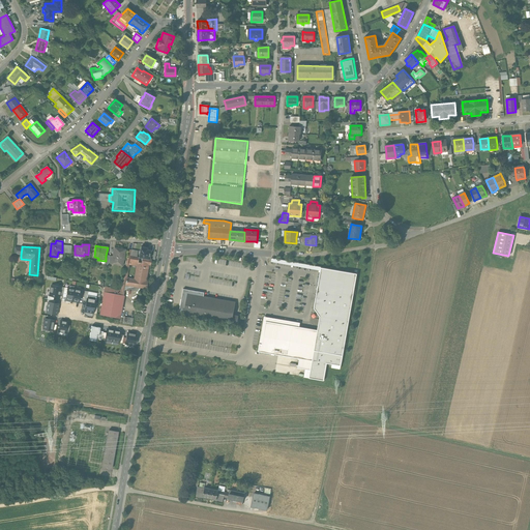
[(112,264),(122,266),(125,249),(114,247),(113,257),(112,261),(113,261),(112,264)]
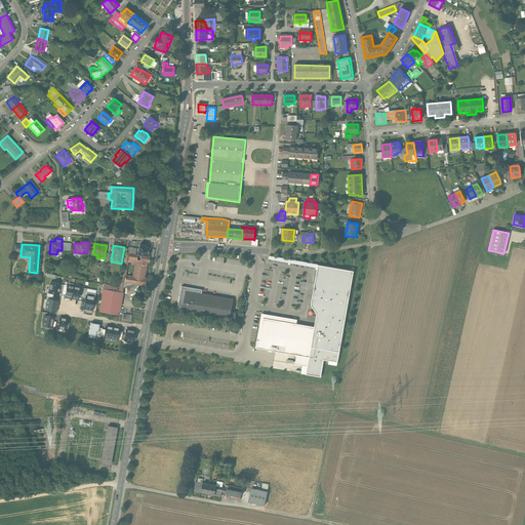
[(137,255),(148,256),(149,248),(146,247),(146,246),(139,245),(137,255)]
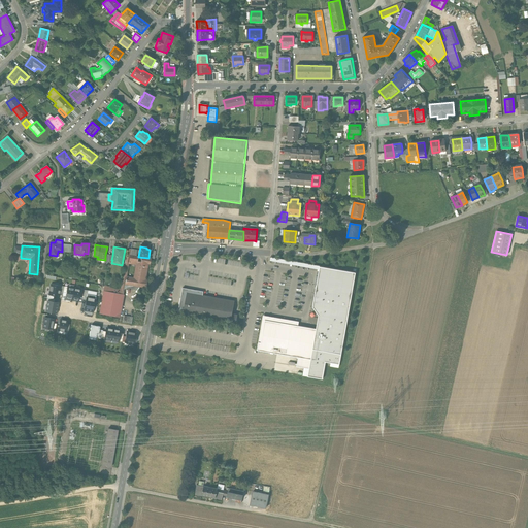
[(128,249),(121,288),(124,289),(125,284),(126,277),(129,263),(130,255),(131,250),(128,249)]
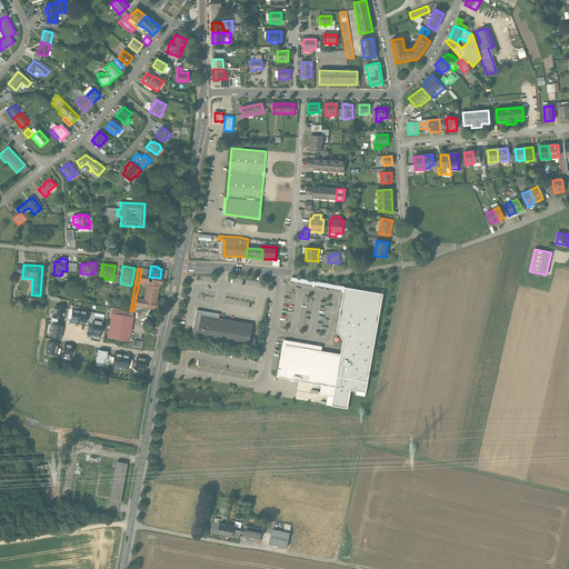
[(160,278),(149,277),(147,276),(140,275),(139,283),(147,286),(145,300),(136,299),(135,306),(157,310),(158,302),(156,302),(157,297),(158,288),(159,285),(161,285),(162,279),(160,278)]
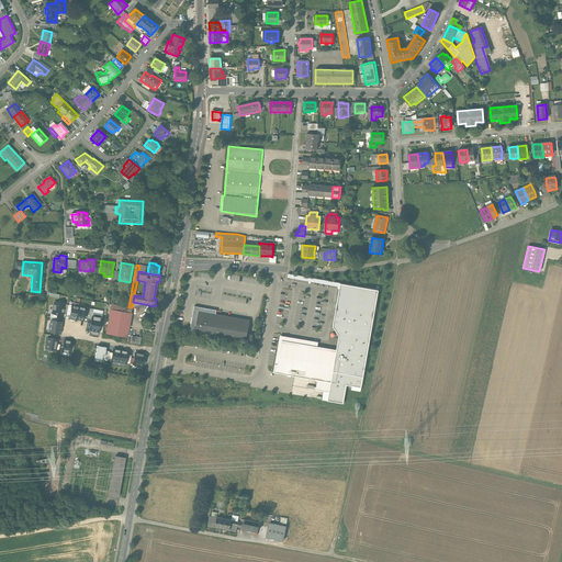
[(340,283),(288,274),(288,278),(340,288),(340,283)]
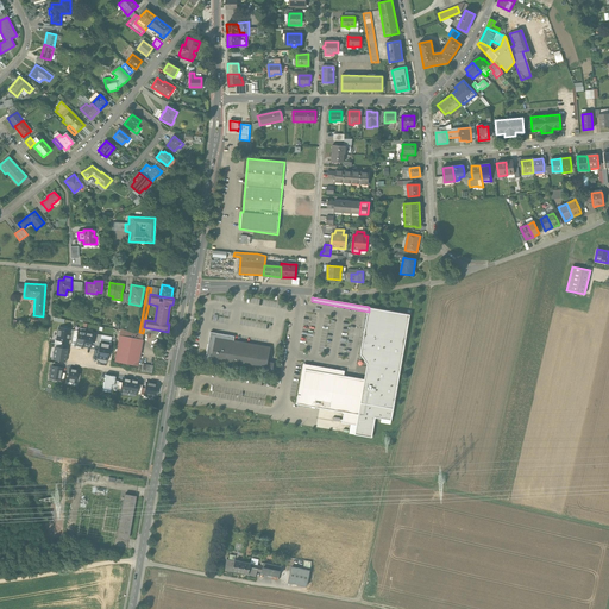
[(366,324),(365,330),(406,337),(410,316),(369,309),(366,324)]
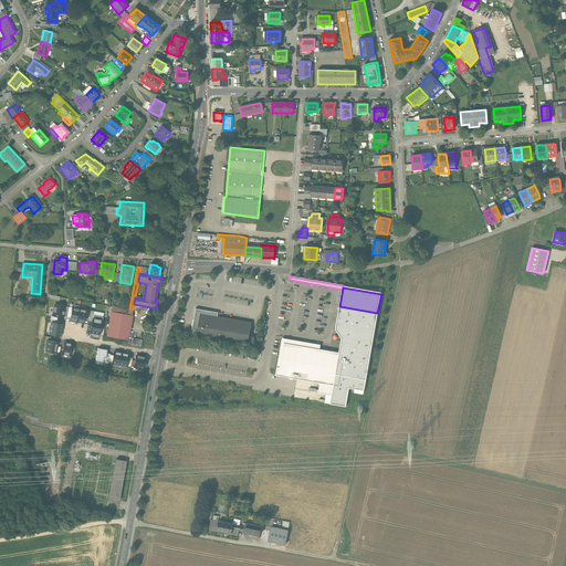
[(64,316),(65,306),(54,304),(52,316),(58,317),(63,318),(64,316)]
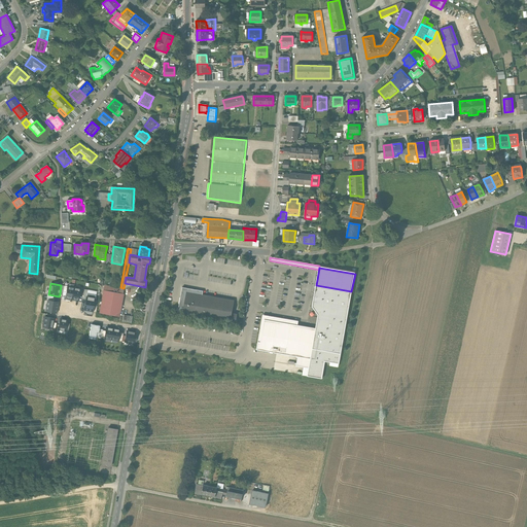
[(120,288),(104,285),(103,290),(104,290),(100,313),(118,317),(124,288),(120,287),(120,288)]
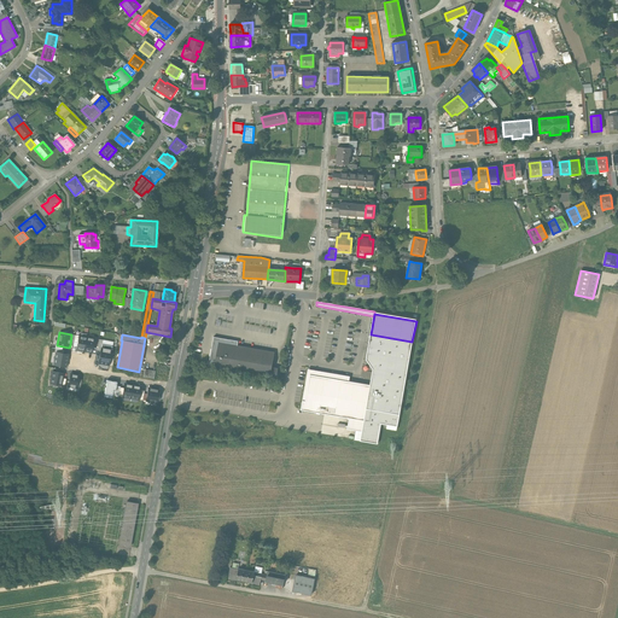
[(412,342),(371,334),(369,343),(367,361),(368,363),(373,371),(369,386),(362,432),(356,431),(355,439),(377,444),(380,425),(397,427),(412,342)]
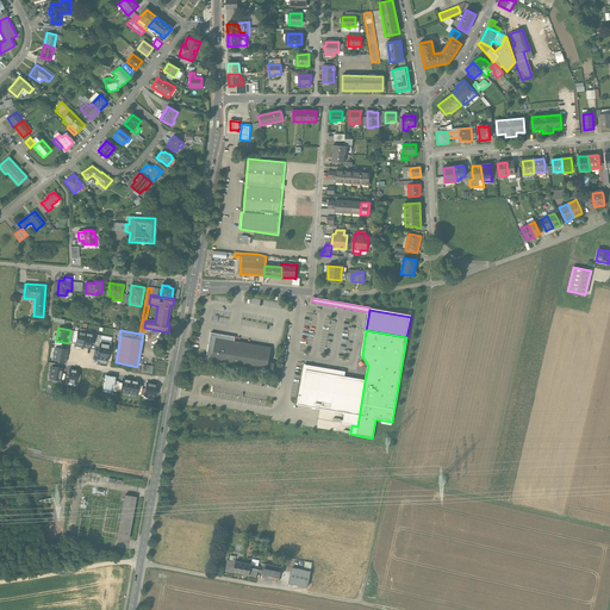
[(75,344),(83,346),(86,332),(78,331),(76,338),(75,344)]
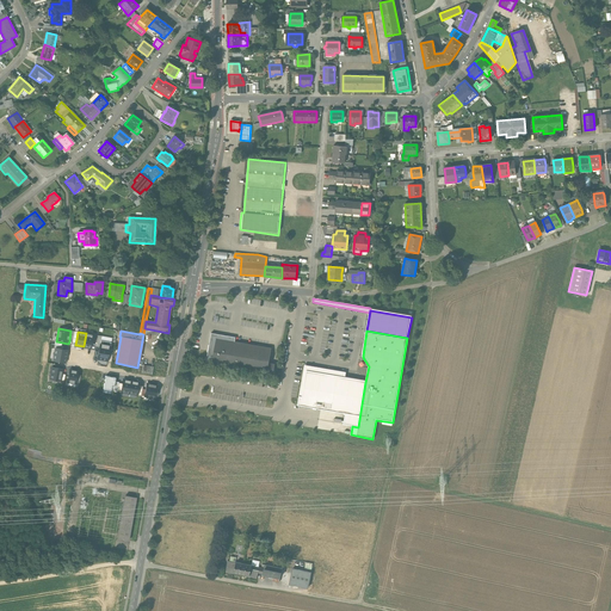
[(94,335),(86,333),(84,346),(92,347),(93,343),(94,335)]
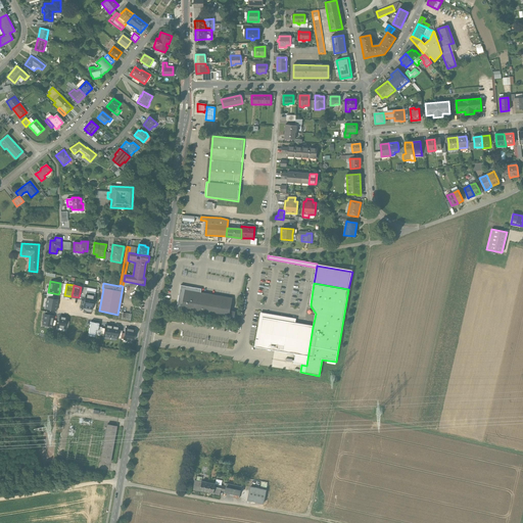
[(184,286),(181,285),(177,311),(233,321),(235,313),(230,312),(232,298),(200,292),(201,289),(184,286)]
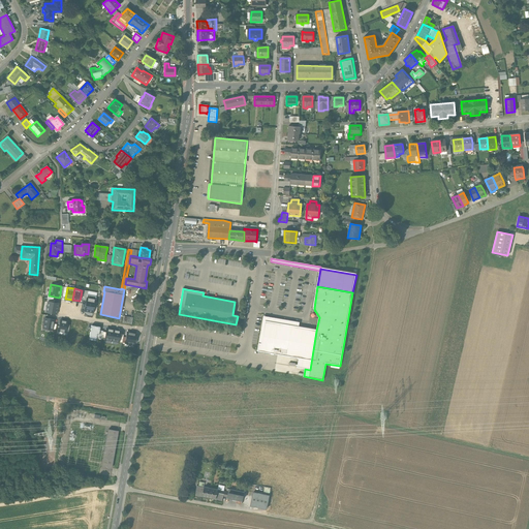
[(96,297),(87,294),(86,301),(84,311),(93,313),(94,307),(96,297)]
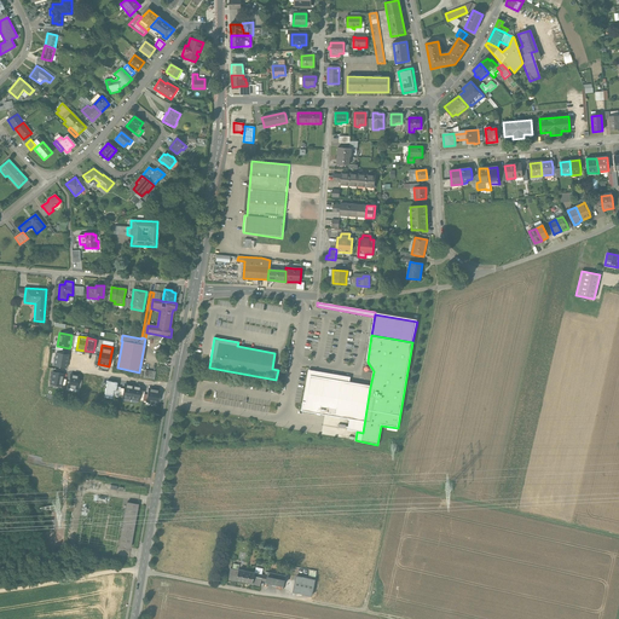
[(63,354),(56,353),(55,365),(65,368),(68,356),(63,354)]
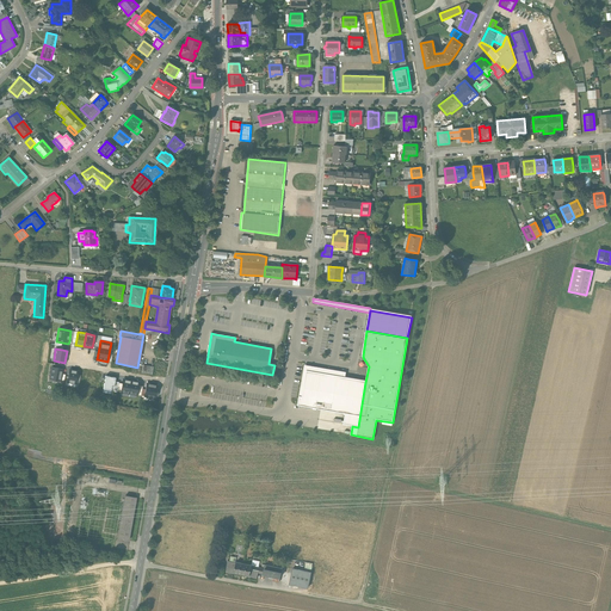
[(143,365),(142,374),(152,375),(154,366),(143,365)]
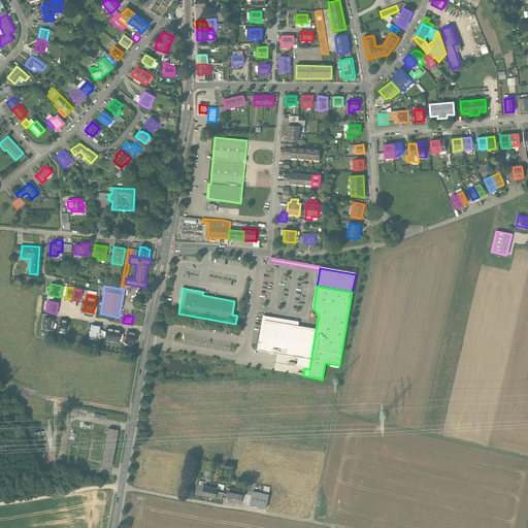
[(266,317),(263,317),(258,345),(257,351),(298,358),(297,367),(304,368),(309,369),(316,330),(298,327),(299,323),(266,317)]
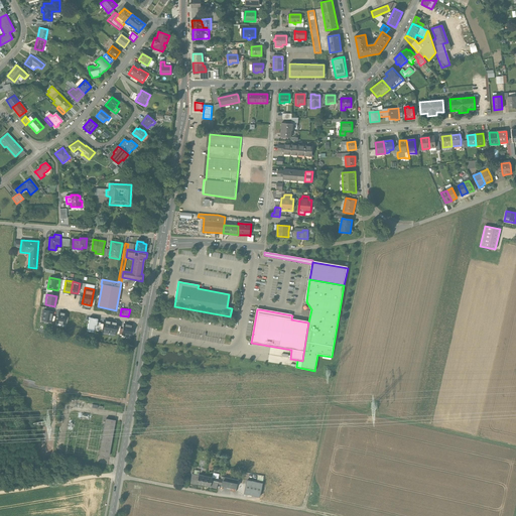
[(50,321),(52,315),(52,311),(43,310),(42,320),(50,321)]
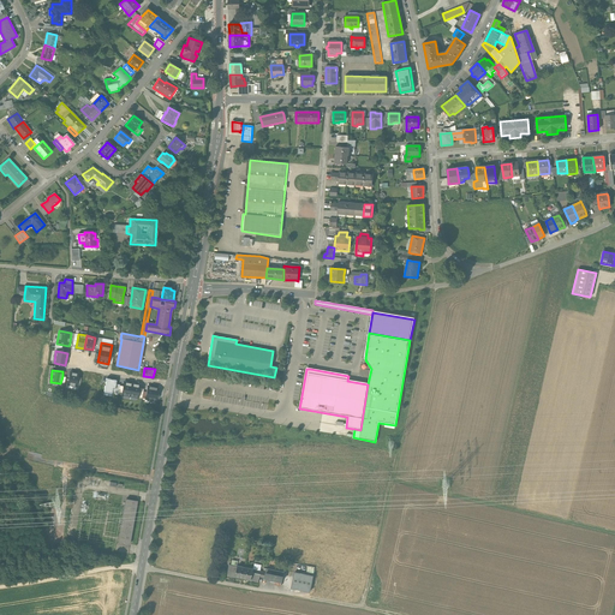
[(76,387),(78,376),(78,374),(70,371),(67,384),(76,387)]
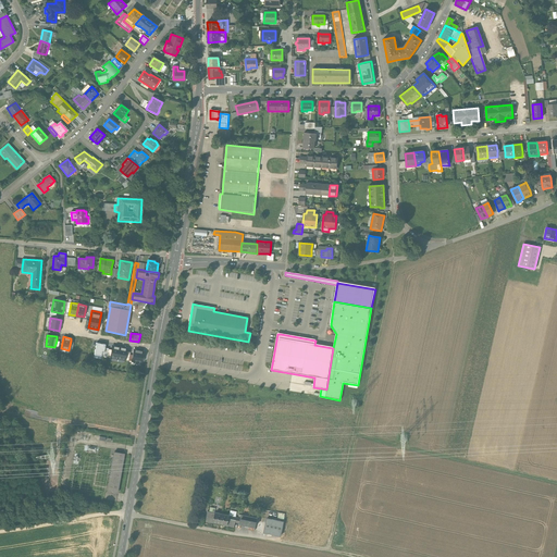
[(106,344),(96,343),(94,355),(103,356),(104,348),(106,344)]
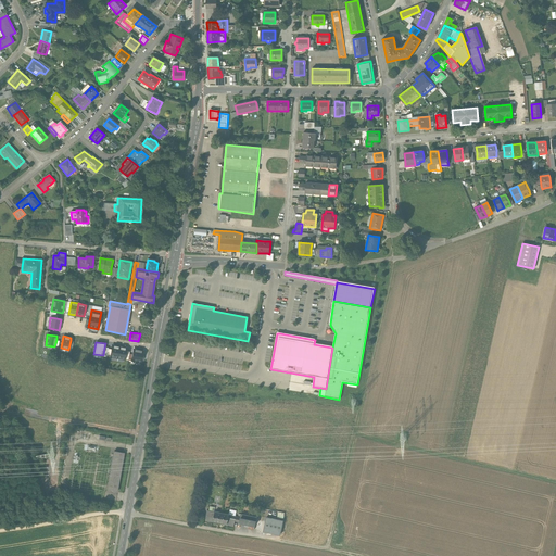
[(110,357),(117,358),(119,346),(112,345),(111,351),(110,357)]
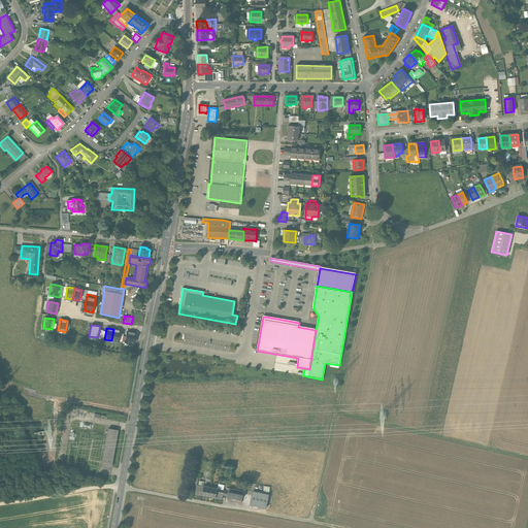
[(121,330),(113,329),(111,340),(119,341),(120,333),(121,330)]
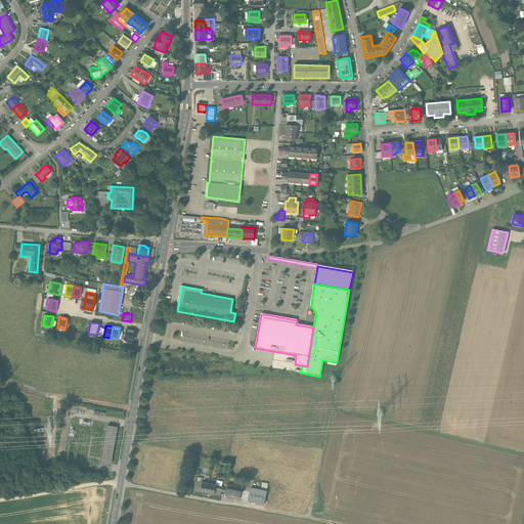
[(124,340),(133,342),(135,331),(126,329),(125,335),(124,340)]
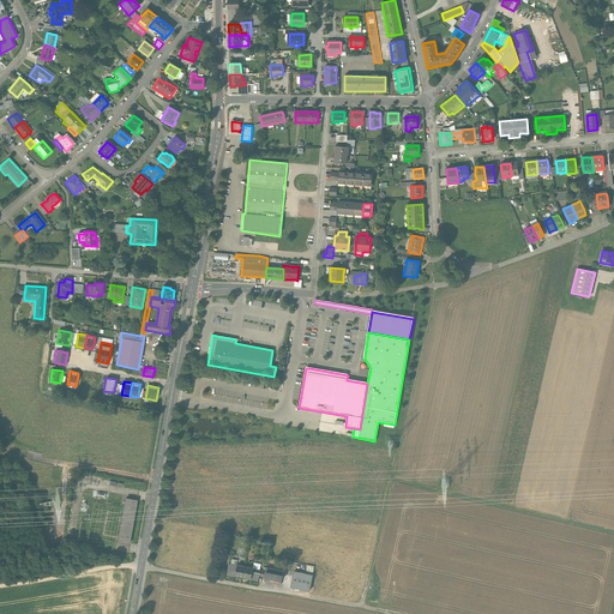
[(137,500),(126,499),(119,542),(128,543),(137,500)]
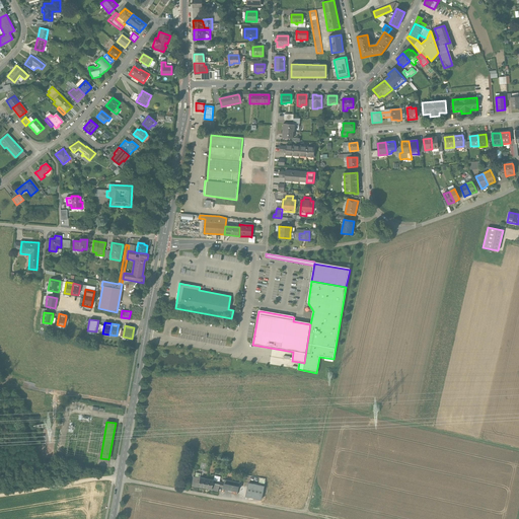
[(214,480),(200,477),(200,478),(193,477),(192,486),(199,488),(199,486),(212,489),(211,490),(218,491),(219,487),(224,487),(225,483),(224,483),(214,480)]
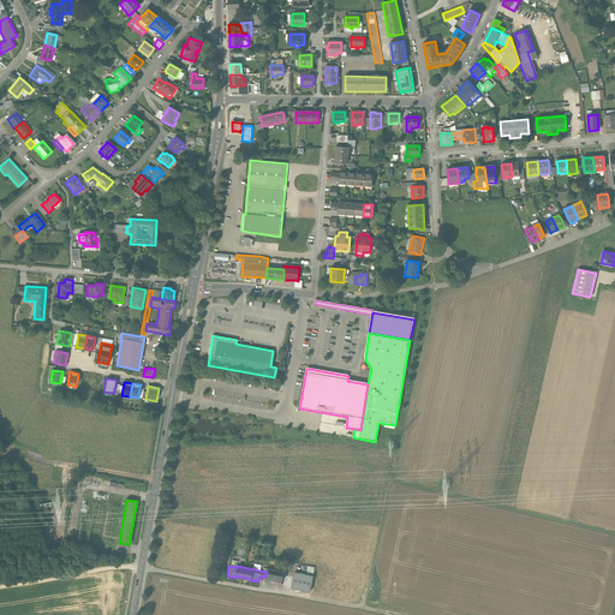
[(266,572),(267,572),(266,577),(266,578),(272,579),(270,581),(275,583),(274,585),(281,586),(284,572),(267,568),(266,572)]
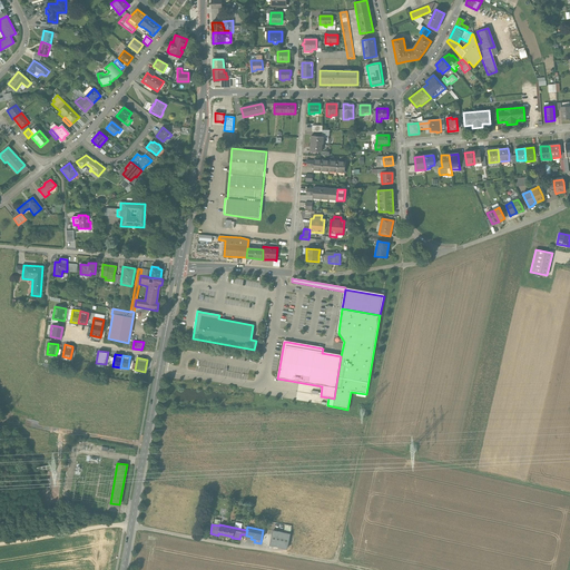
[(290,533),(273,530),(271,544),(287,548),(290,533)]
